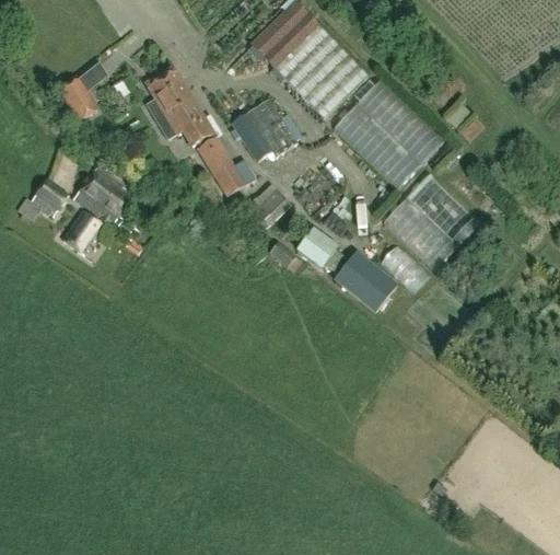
[(296,1),(252,43),(323,116),(368,74),(296,1)]
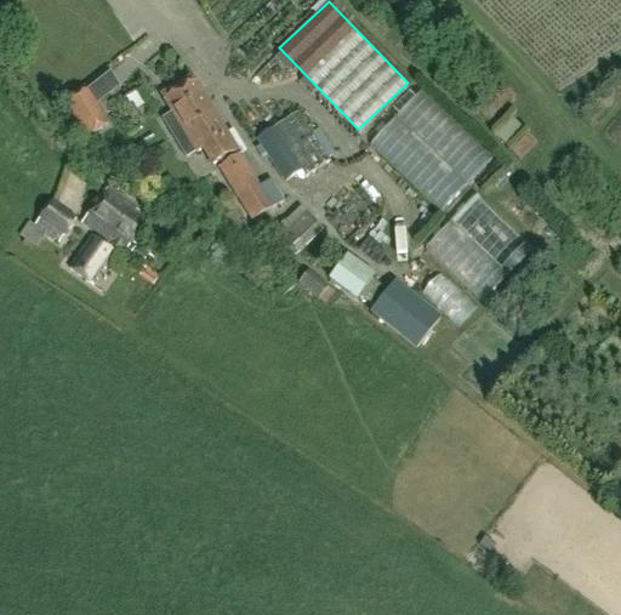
[(171,90),(164,94),(172,107),(161,113),(186,154),(203,143),(212,160),(238,144),(228,127),(227,129),(195,75),(180,84),(176,80),(169,85),(171,90)]
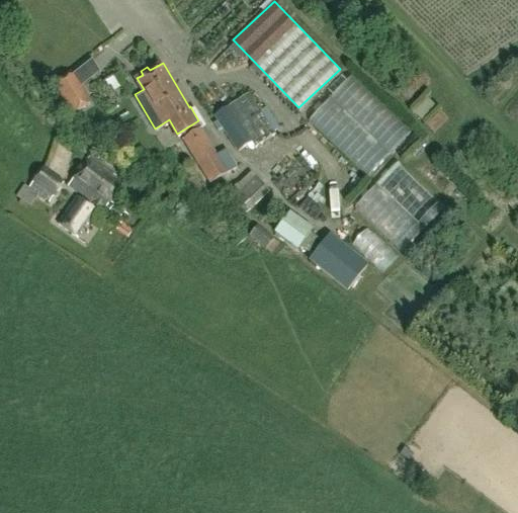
[(73,71),(56,81),(73,108),(90,98),(73,71)]
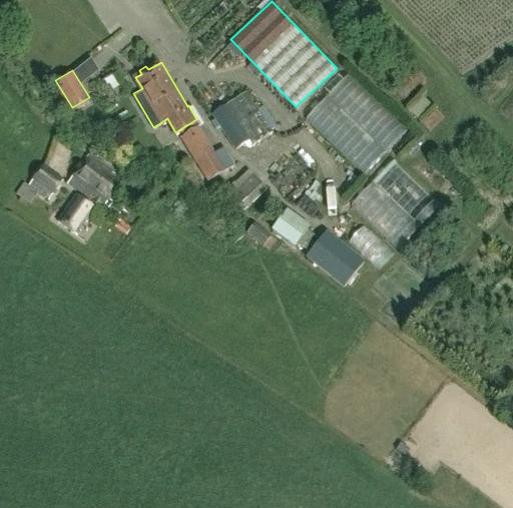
[(272,129),(245,89),(226,101),(249,137),(252,142),(272,129)]
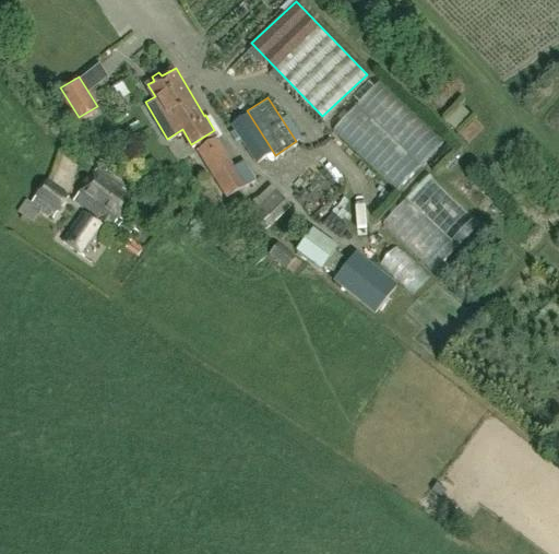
[(254,161),(272,150),(247,110),(230,120),(254,161)]
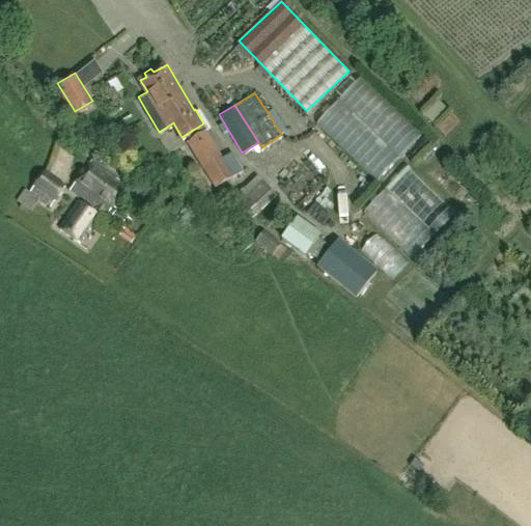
[(94,135),(112,144),(122,125),(105,115),(94,135)]
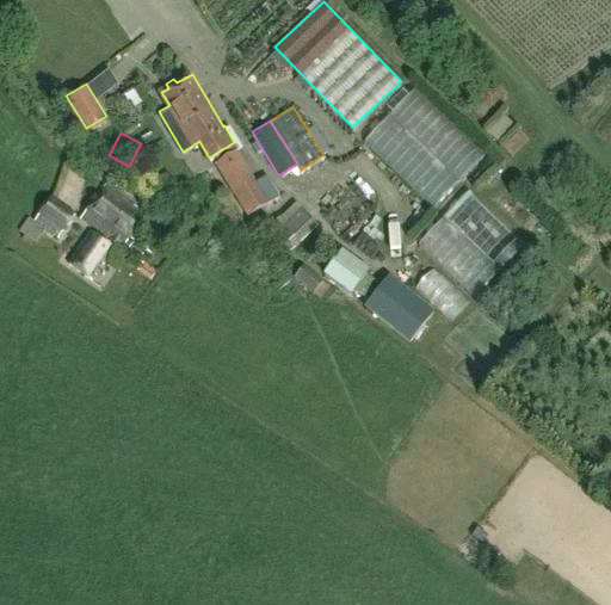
[(267,201),(255,179),(253,177),(254,177),(236,147),(215,160),(233,190),(234,190),(247,213),(267,201)]
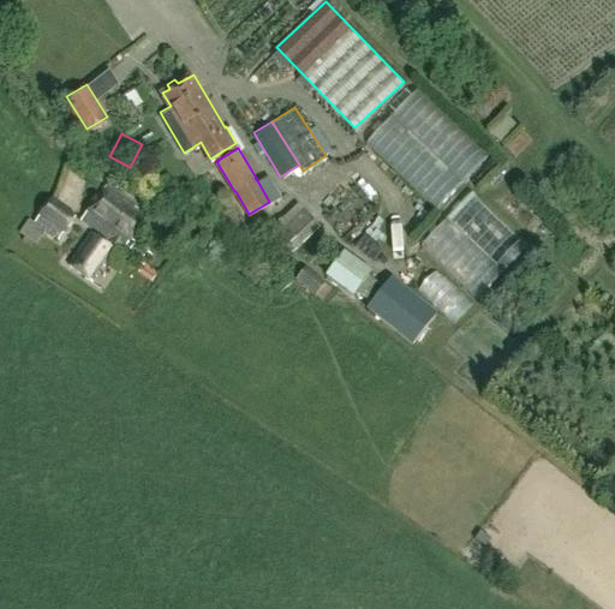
[(268,174),(257,180),(269,202),(281,193),(268,174)]
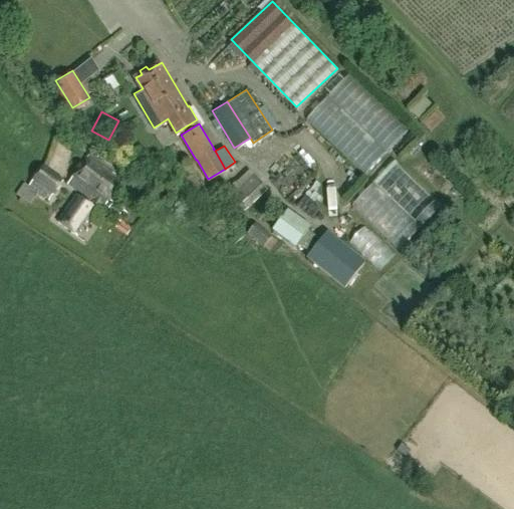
[(68,180),(92,198),(89,201),(76,191),(57,217),(75,231),(97,202),(102,205),(123,176),(90,151),(68,180)]
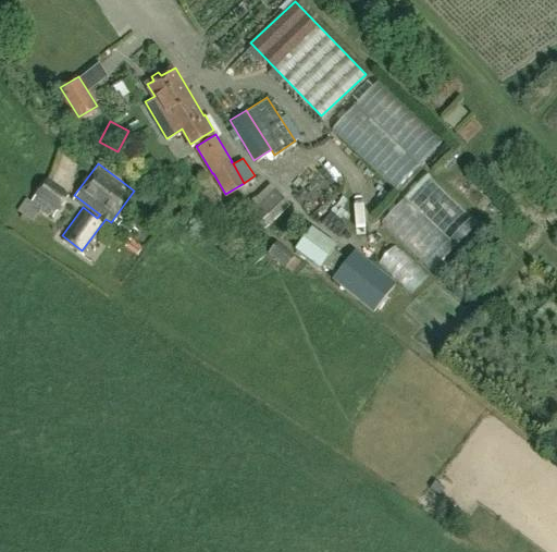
[(46,176),(32,197),(53,212),(67,191),(46,176)]
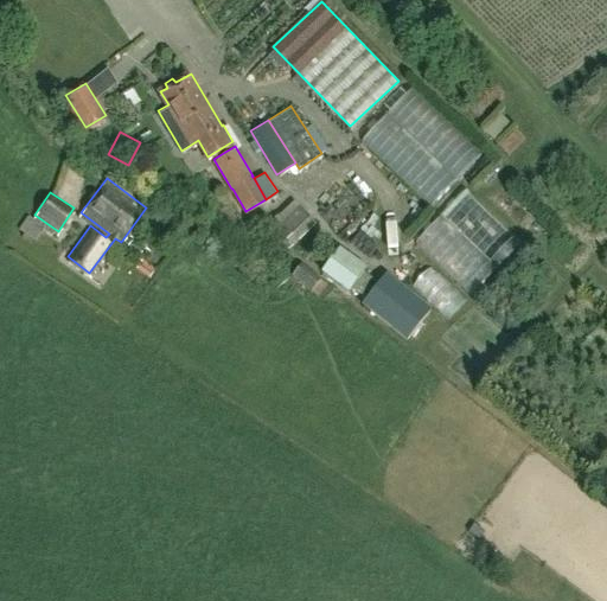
[(272,225),(289,244),(315,219),(298,200),(272,225)]
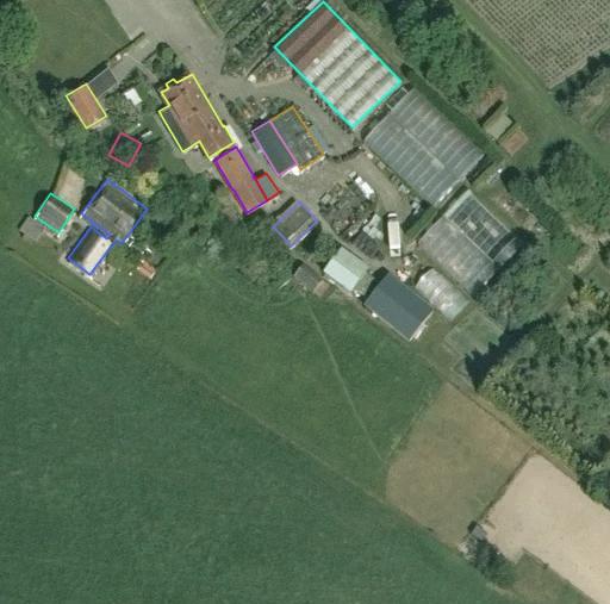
[(138,256),(141,257),(143,259),(150,248),(145,246),(147,244),(134,235),(125,248),(138,256)]
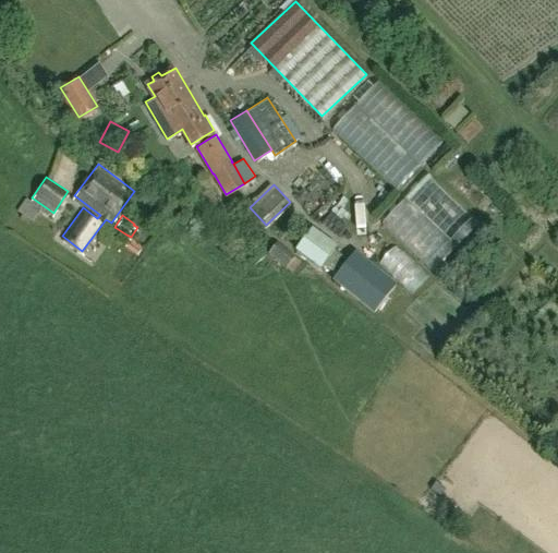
[(344,254),(334,247),(337,242),(312,225),(295,248),(320,265),(323,262),(335,269),(344,254)]
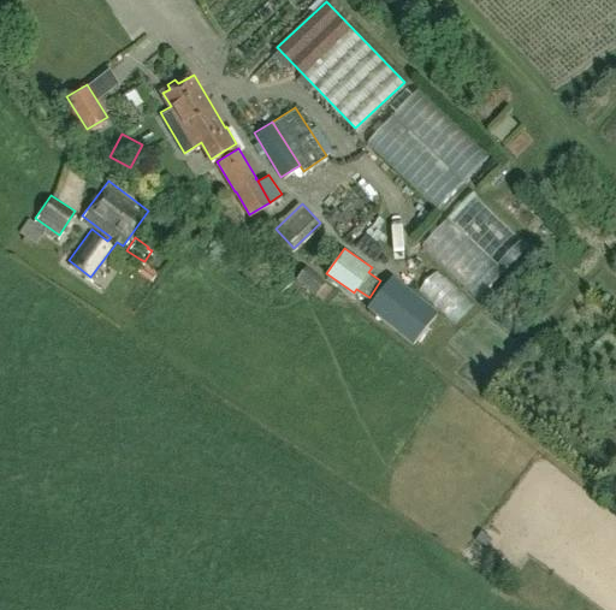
[(325,279),(326,279),(307,264),(296,276),(315,291),(317,290),(323,296),(332,285),(325,279)]
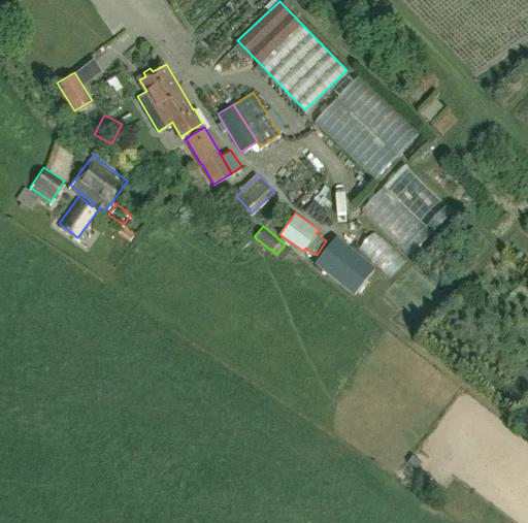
[(353,293),(375,266),(336,235),(315,262),(353,293)]
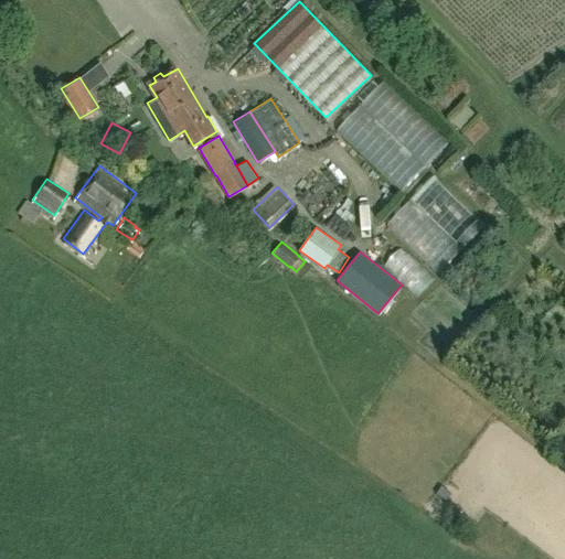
[(446,497),(450,490),(441,483),(436,491),(446,497)]
